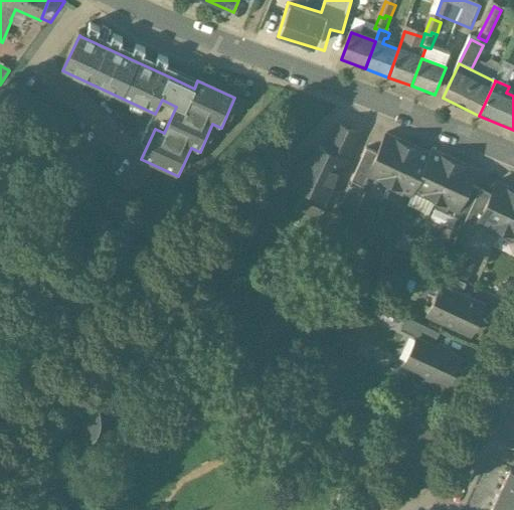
[(357,136),(339,128),(328,153),(345,161),(357,136)]
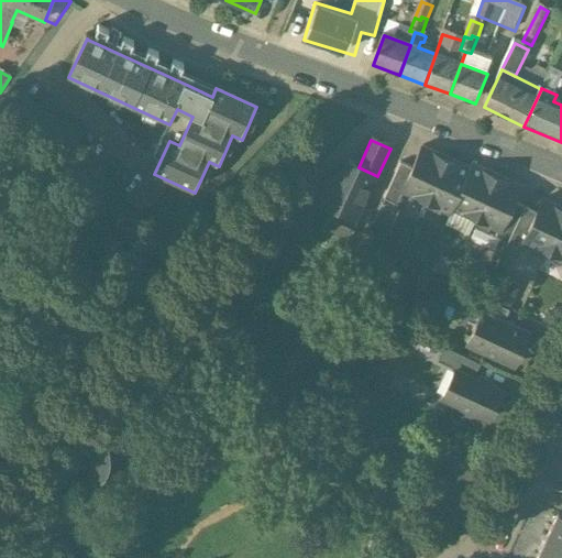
[(414,172),(403,194),(404,194),(427,205),(448,162),(423,150),(414,172)]
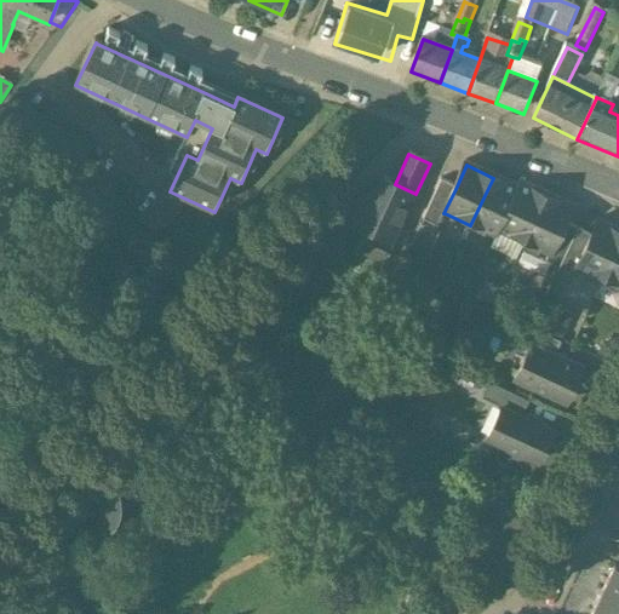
[(517,189),(493,178),(470,225),(497,237),(499,233),(519,190),(517,189)]
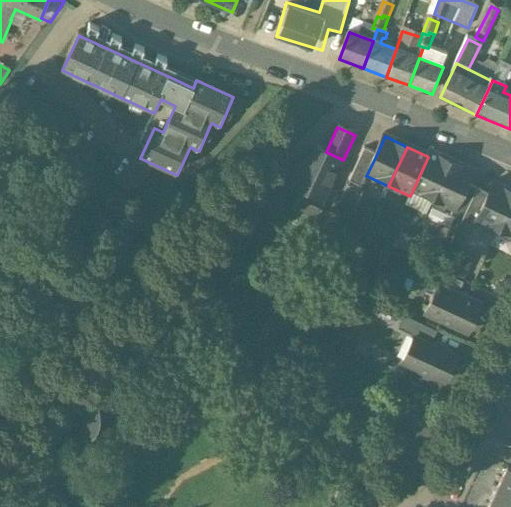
[(326,152),(317,148),(308,167),(302,164),(294,180),(313,189),(310,194),(324,200),(343,160),(326,152)]
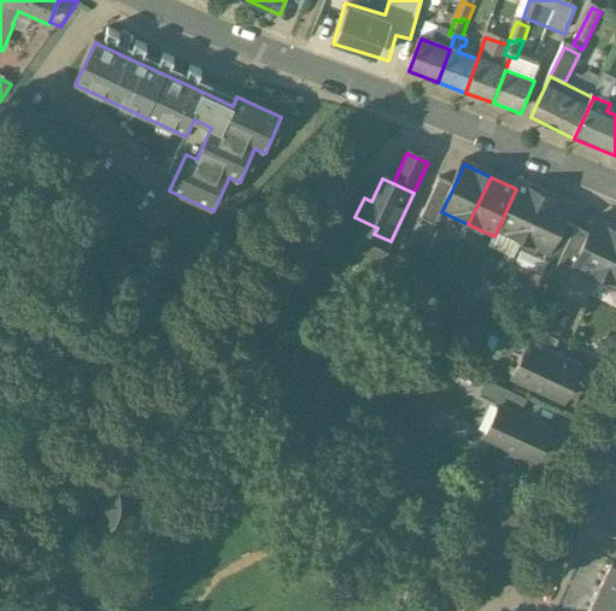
[(440,182),(422,222),(435,228),(443,212),(441,212),(453,188),(440,182)]
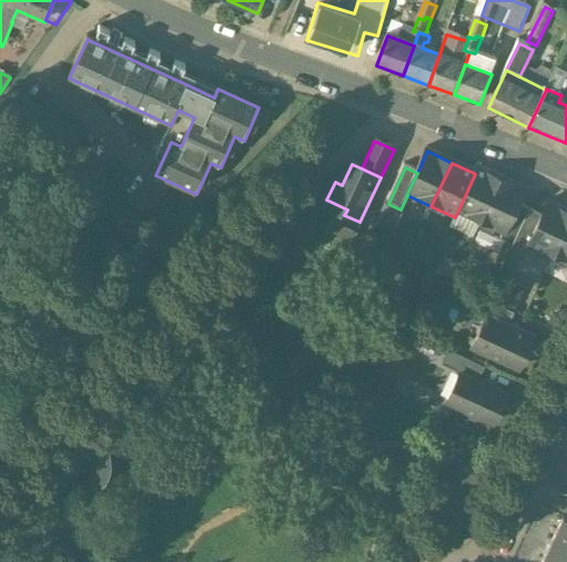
[(500,180),(476,169),(474,173),(475,174),(457,213),(481,224),(500,180)]
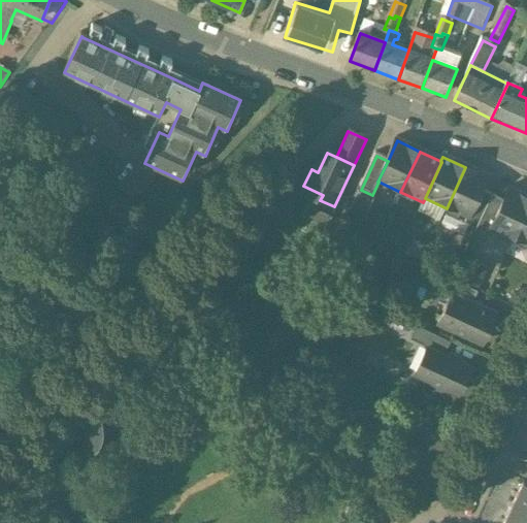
[(488,177),(465,167),(447,208),(468,219),(469,219),(482,193),(488,177)]
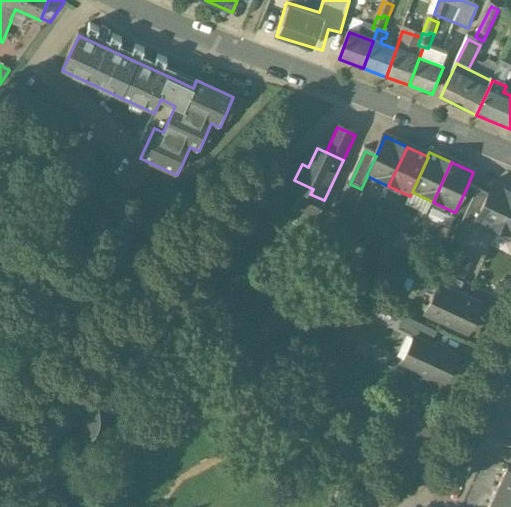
[(510,192),(494,185),(489,197),(477,222),(478,222),(500,232),(510,208),(510,192)]
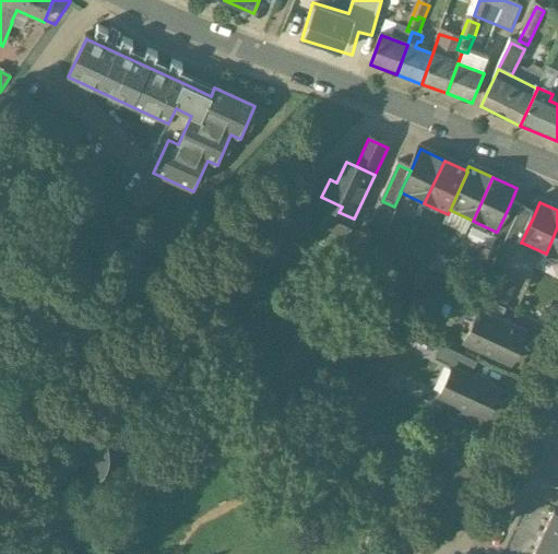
[(510,204),(497,232),(496,232),(493,239),(506,245),(522,210),(510,204)]
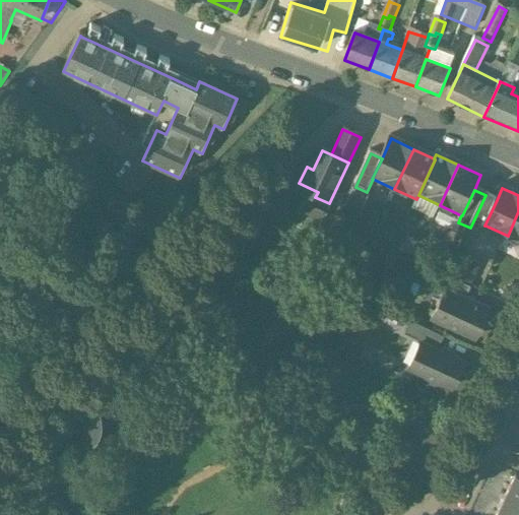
[(485,195),(470,228),(482,234),(485,226),(484,226),(497,200),(485,195)]
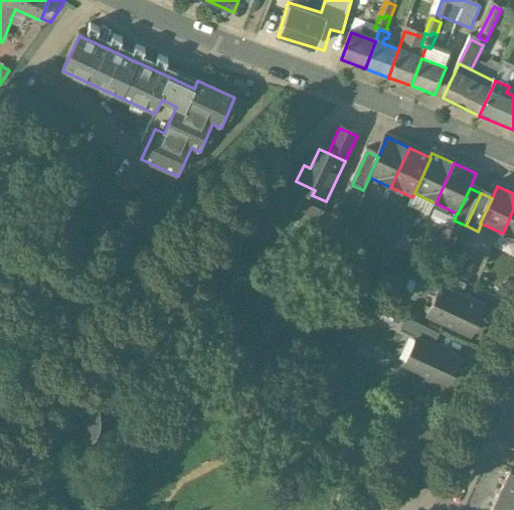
[(513,209),(503,233),(513,238),(513,209)]
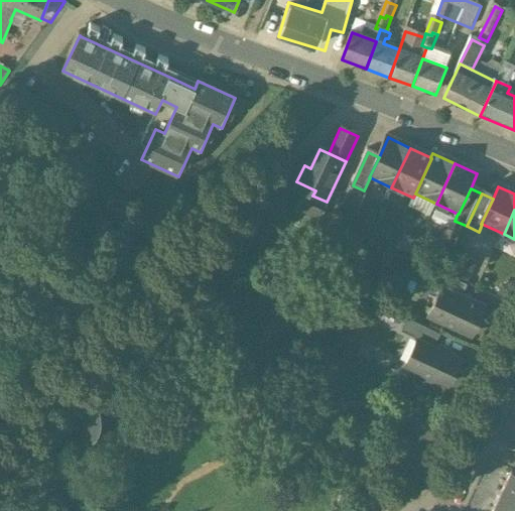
[(320,227),(298,216),(293,227),(314,237),(320,227)]
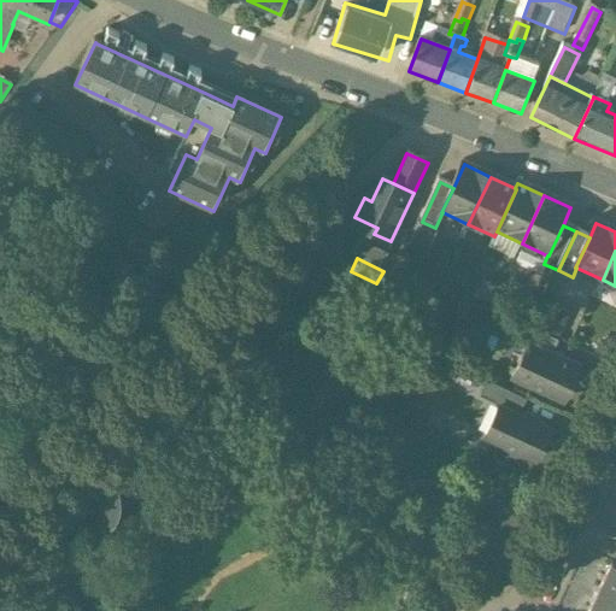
[(376,283),(351,271),(345,285),(370,297),(376,283)]
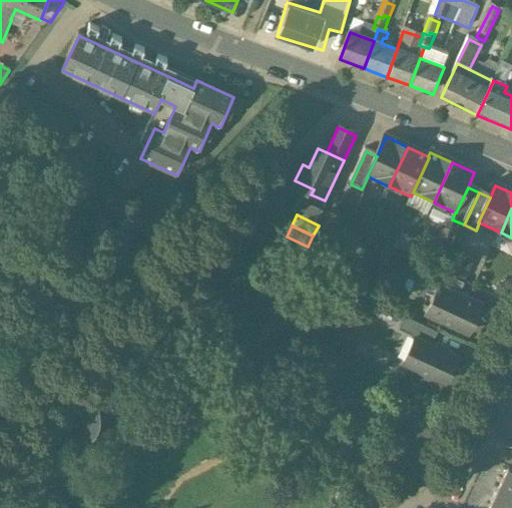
[(465,286),(432,271),(427,283),(439,288),(440,287),(460,297),(465,286)]
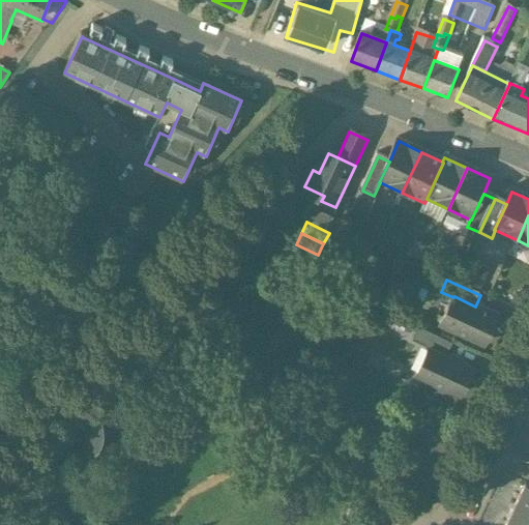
[(475,307),(454,296),(453,297),(440,326),(486,348),(499,318),(475,307)]
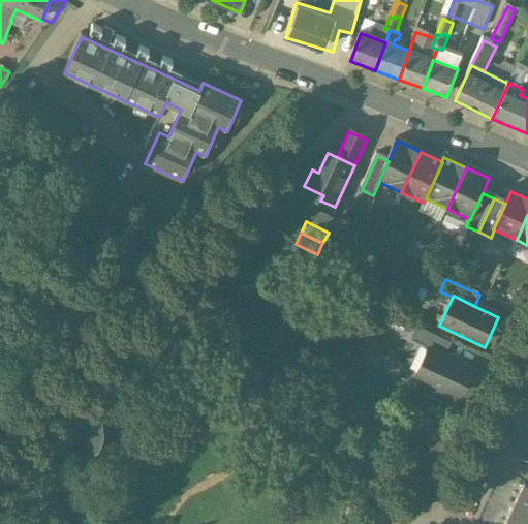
[(473,371),(429,350),(421,367),(427,369),(422,379),(434,386),(436,390),(442,393),(446,392),(461,398),(473,371)]
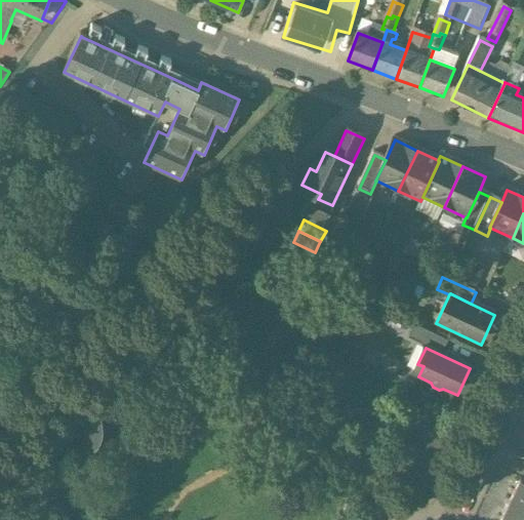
[(88,402),(82,404),(76,407),(74,405),(71,410),(69,416),(68,423),(69,428),(71,434),(74,432),(78,437),(83,439),(83,442),(88,443),(93,442),(97,438),(101,433),(103,427),(104,420),(103,413),(102,407),(98,403),(96,401),(94,404),(88,402)]
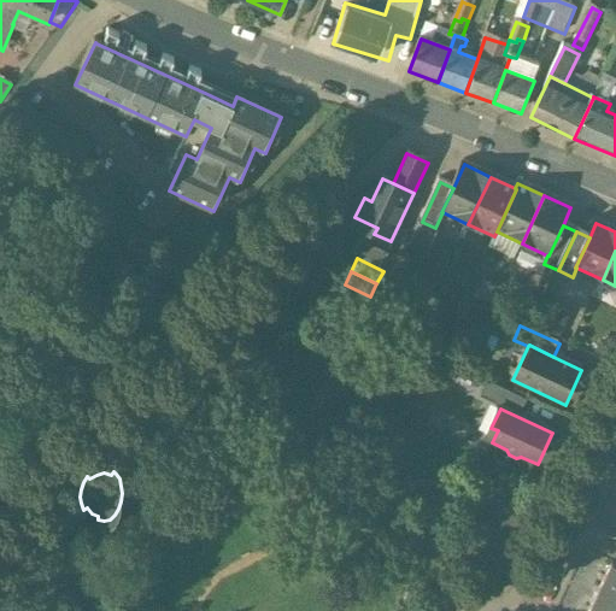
[(615,568),(612,567),(591,610),(615,610),(615,568)]
